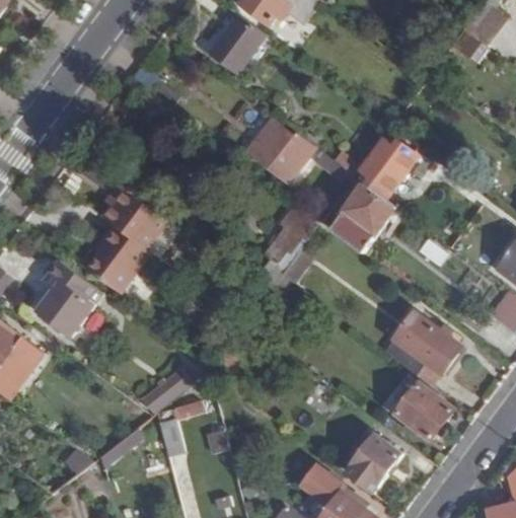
[(0,47),(1,46),(0,45),(0,11),(8,0),(0,0),(0,47)]
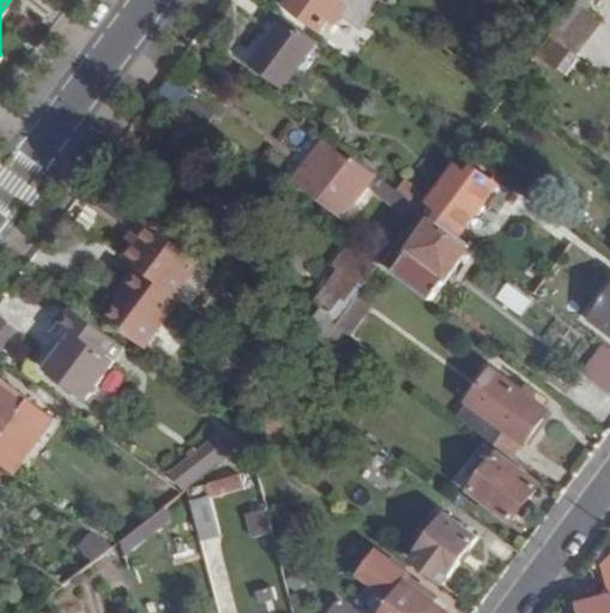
[(288,0),(322,26),(334,10),(339,14),(345,5),(339,0),(288,0)]
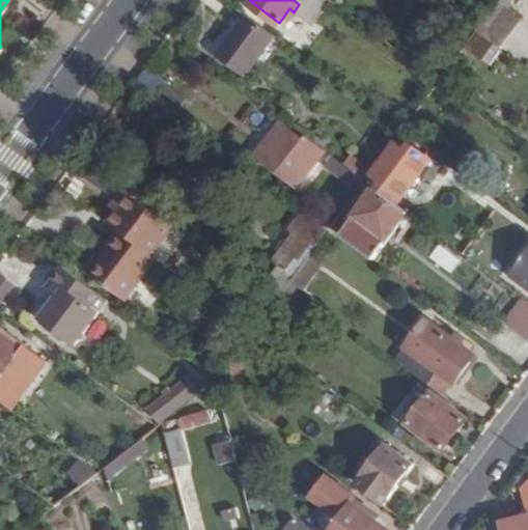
[(494,0),(473,28),(497,46),(518,17),(501,4),(504,0),(494,0)]
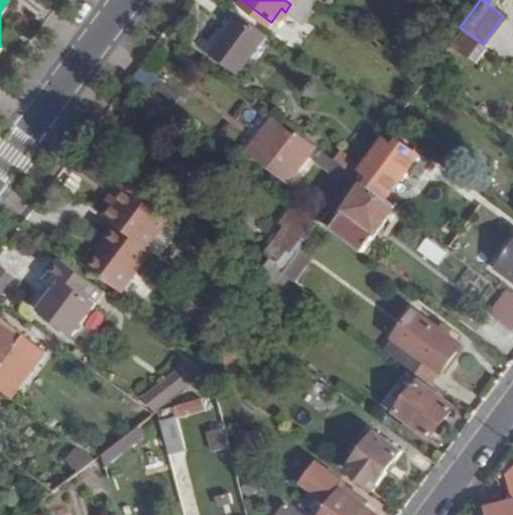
[(236,75),(264,36),(237,16),(208,55),(236,75)]
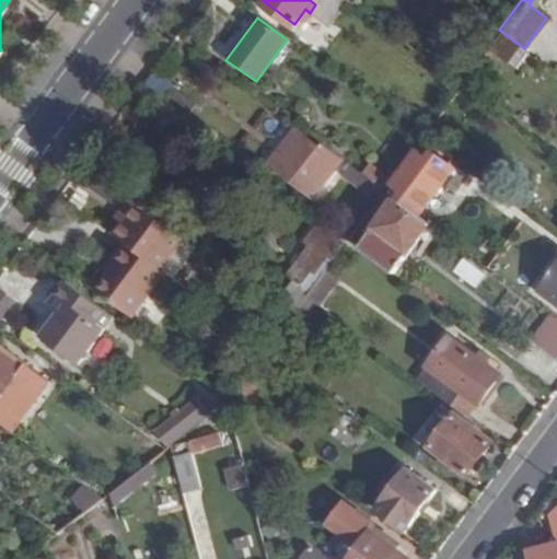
[(162,101),(183,116),(192,103),(172,88),(162,101)]
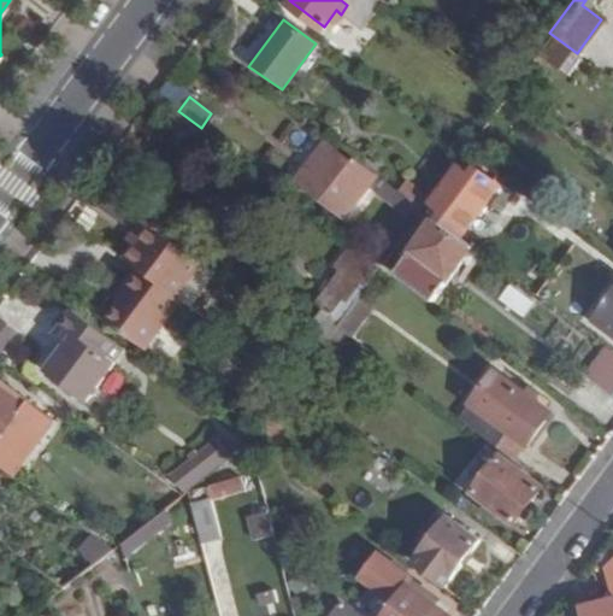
[(183,153),(201,128),(178,111),(160,136),(183,153)]
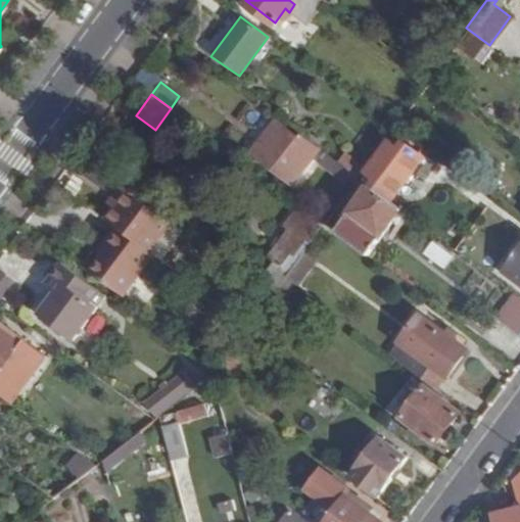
[(316,146),(300,135),(295,139),(275,123),(253,152),(292,182),(302,170),(300,167),(316,146)]
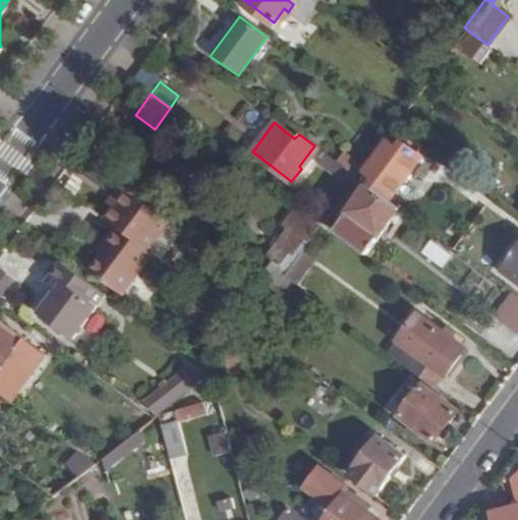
[(372,178),(365,184),(386,199),(418,156),(400,141),(394,148),(383,140),(360,169),(372,178)]
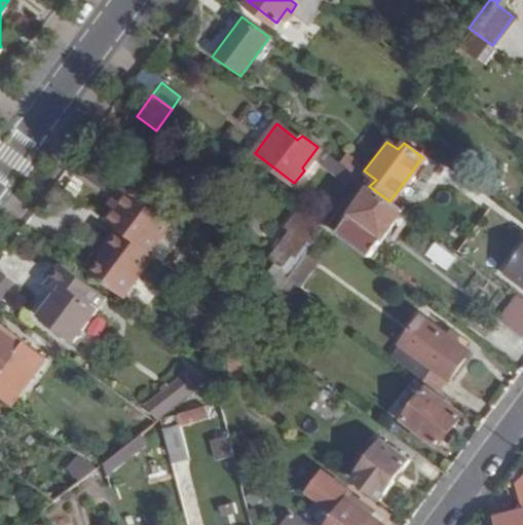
[(340,178),(347,170),(327,154),(320,162),(340,178)]
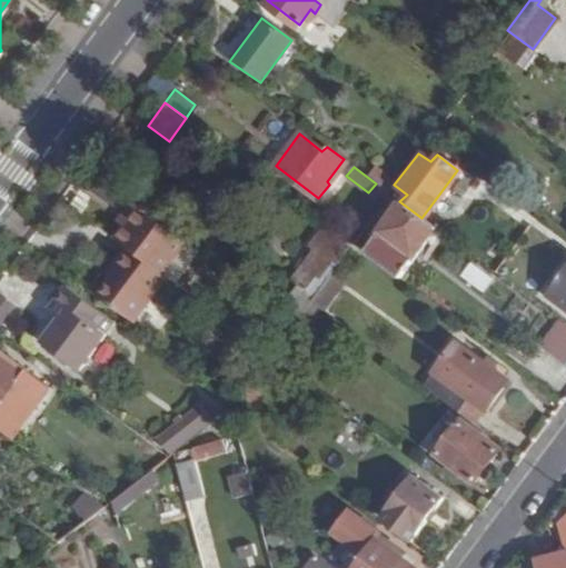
[(364,250),(396,275),(433,226),(421,218),(399,201),(364,250)]
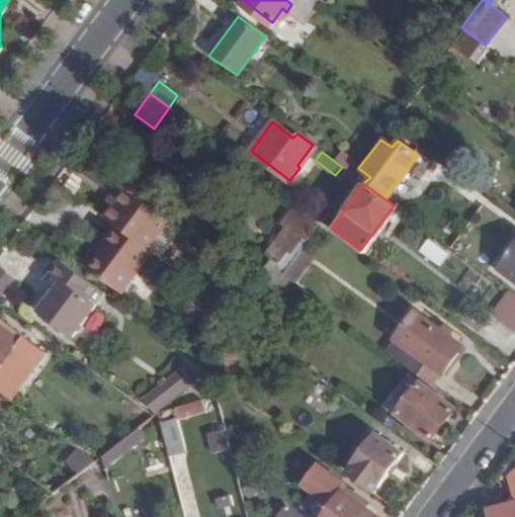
[(146,248),(167,219),(121,184),(110,196),(117,201),(112,208),(105,218),(115,226),(146,248)]
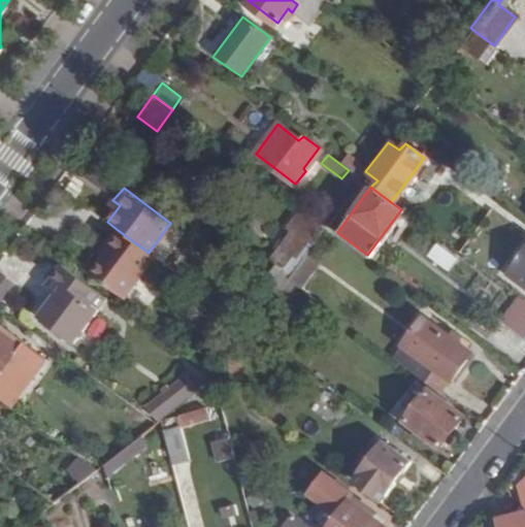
[(120,205),(112,200),(107,206),(115,212),(120,205)]
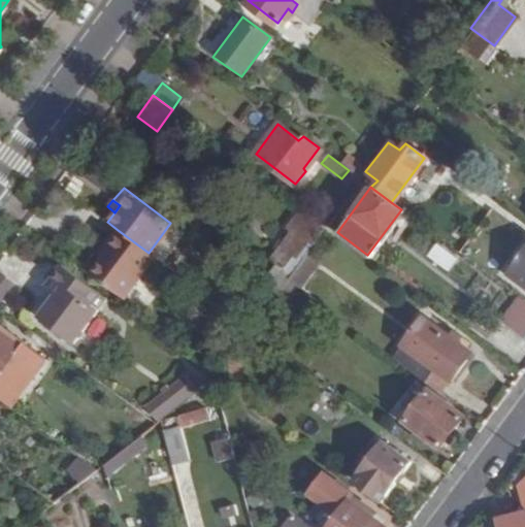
[(123,297),(154,256),(149,253),(118,230),(106,244),(110,249),(104,258),(93,274),(123,297)]
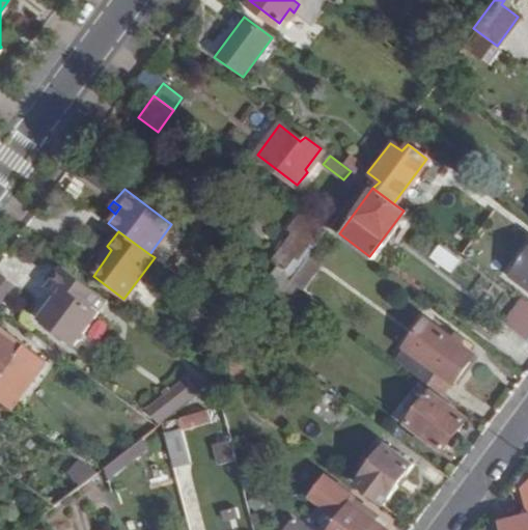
[(327,247),(317,241),(306,255),(314,261),(327,247)]
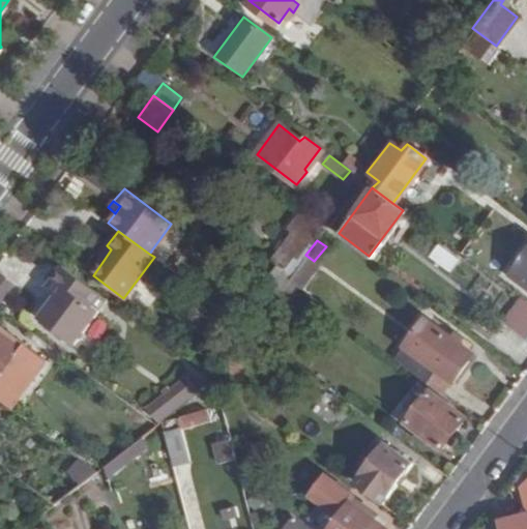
[(459,260),(439,244),(429,258),(449,272),(459,260)]
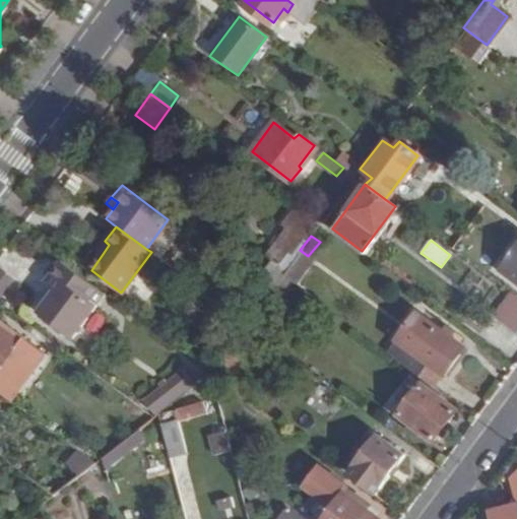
[(99,250),(103,254),(109,245),(105,241),(99,250)]
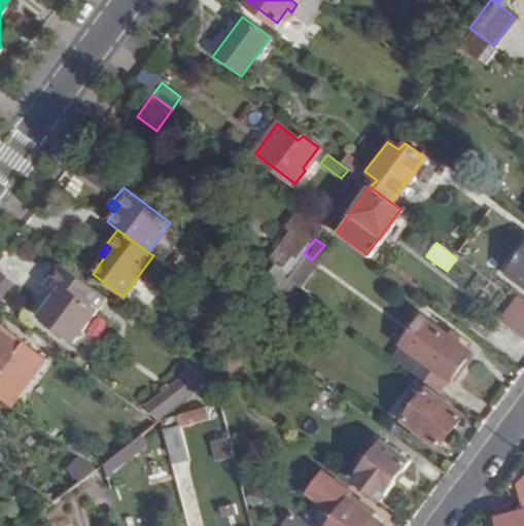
[(523,247),(503,275),(523,288),(523,247)]
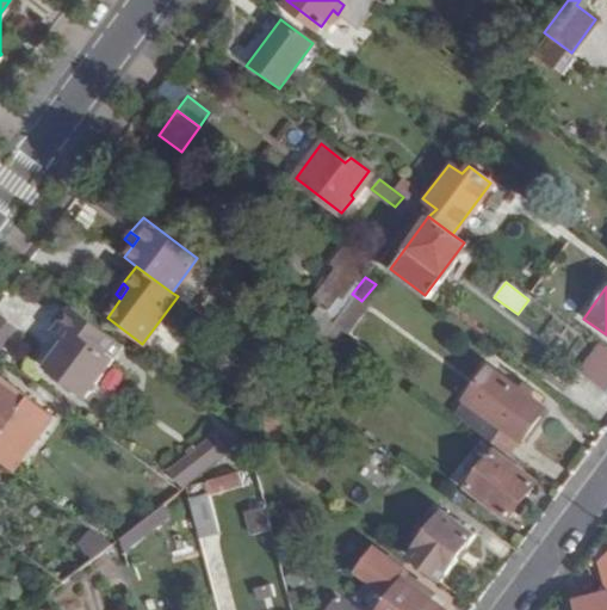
[(107,351),(116,340),(73,307),(54,334),(66,344),(47,369),(85,399),(116,358),(107,351)]
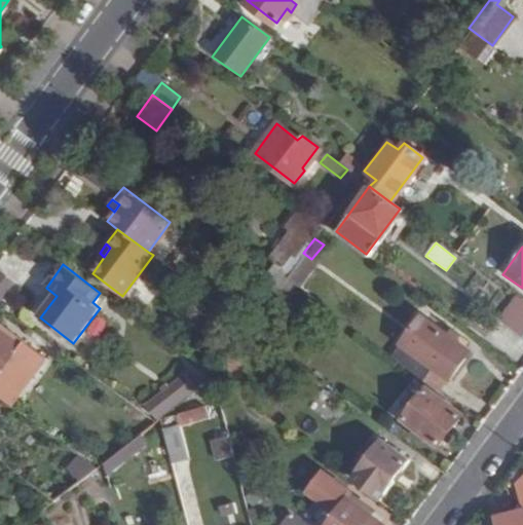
[(15,282),(0,270),(0,302),(15,282)]
